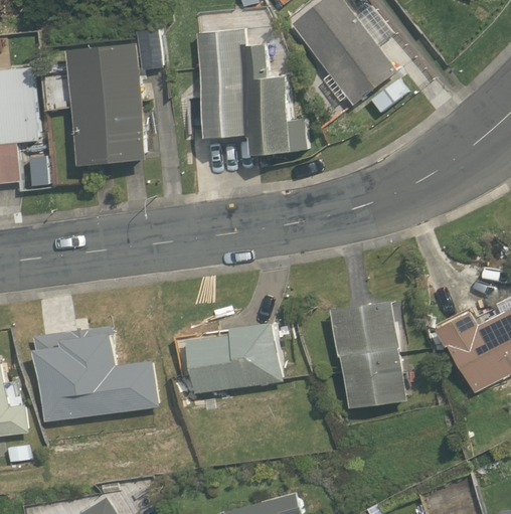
[(341,0),(321,0),(289,25),(352,107),(397,71),(377,46),(393,33),(370,5),(354,16),(341,0)]
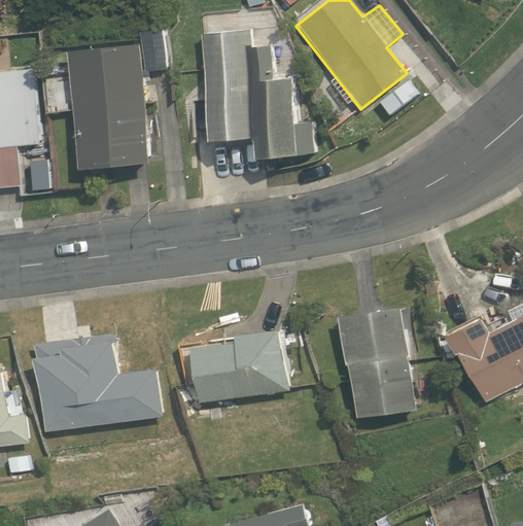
[(249,30),(199,34),(207,141),(252,138),(253,159),(313,153),(310,123),(293,124),(290,78),(272,79),(270,46),(250,47),(249,30)]
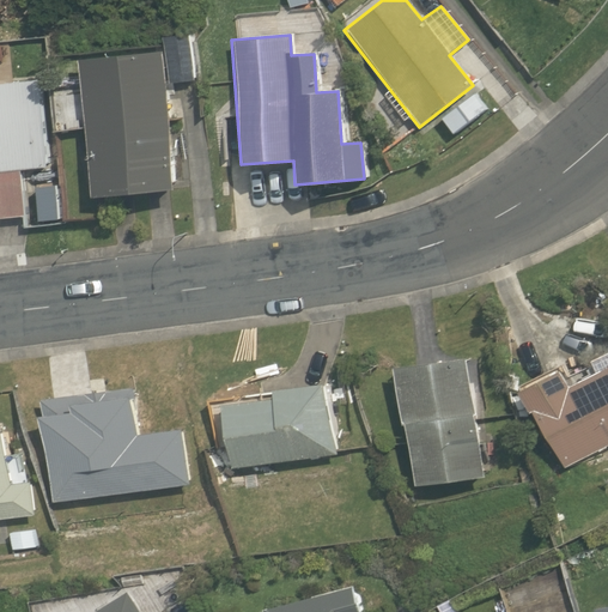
[(101,198),(175,191),(160,53),(87,60),(101,198)]
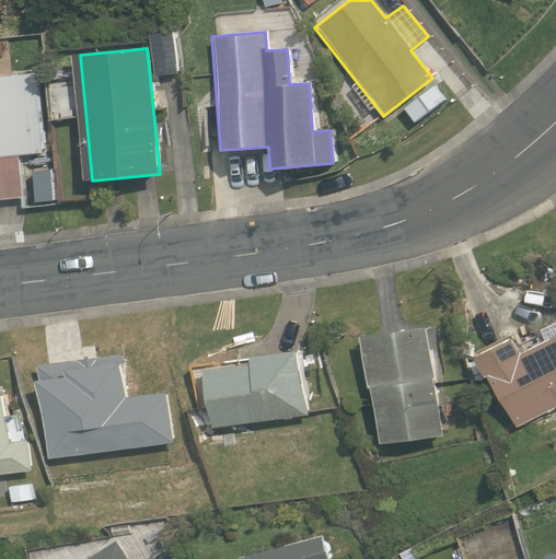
[(0,200),(26,198),(22,155),(47,152),(39,72),(0,77),(0,200)]
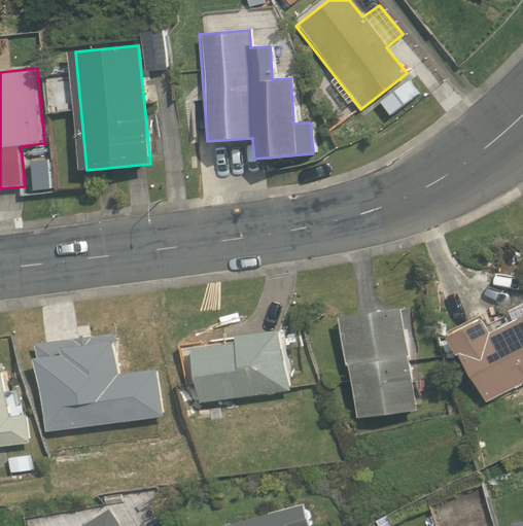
[(347,363),(355,417),(416,409),(401,305),(337,313),(344,364),(347,363)]
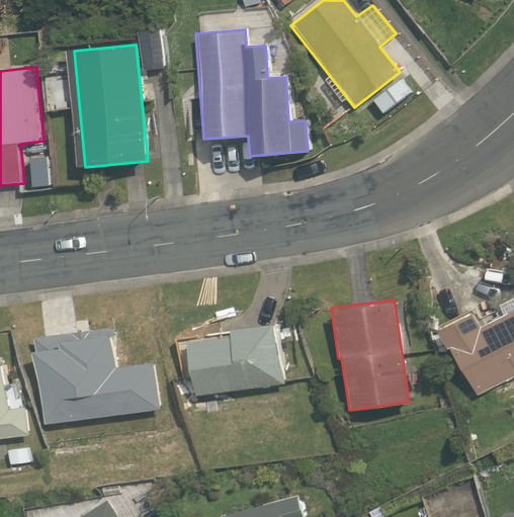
[(513,307),(480,325),(472,311),(436,329),(446,347),(448,346),(475,396),(513,374),(513,307)]
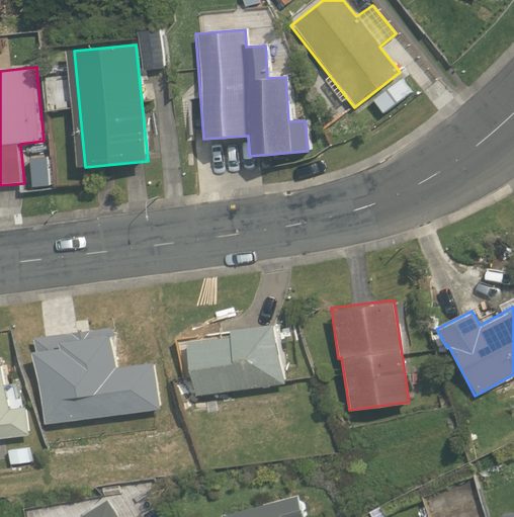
[(231,335),(186,340),(193,396),(284,383),(276,321),(229,327),(231,335)]
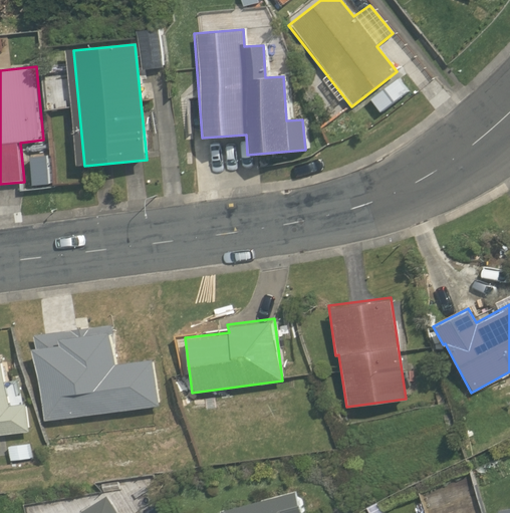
[(113,363),(109,324),(31,335),(33,346),(30,347),(42,421),(158,406),(151,358),(113,363)]
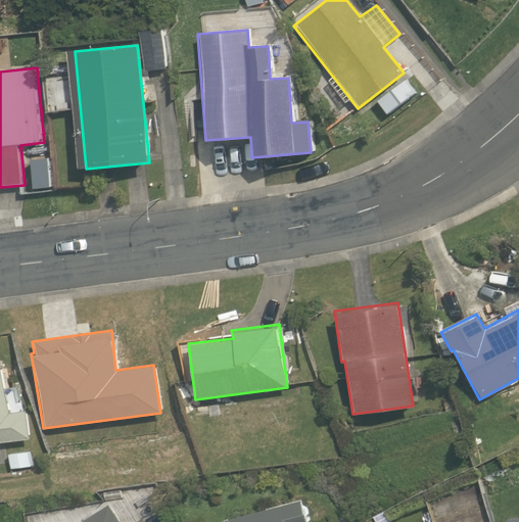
[(24,411),(8,413),(2,364),(0,364),(0,440),(27,437),(24,411)]
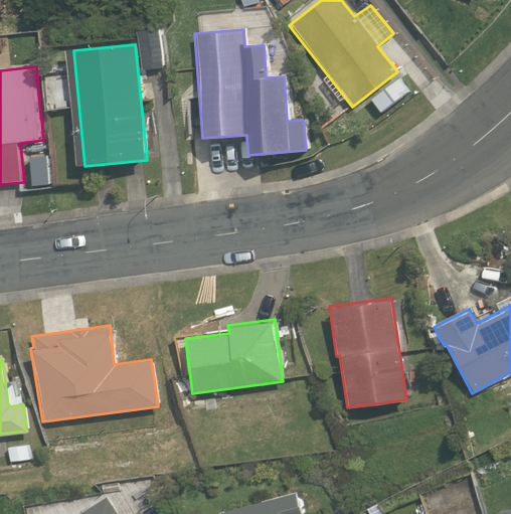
[(28,445),(6,448),(8,464),(30,461),(28,445)]
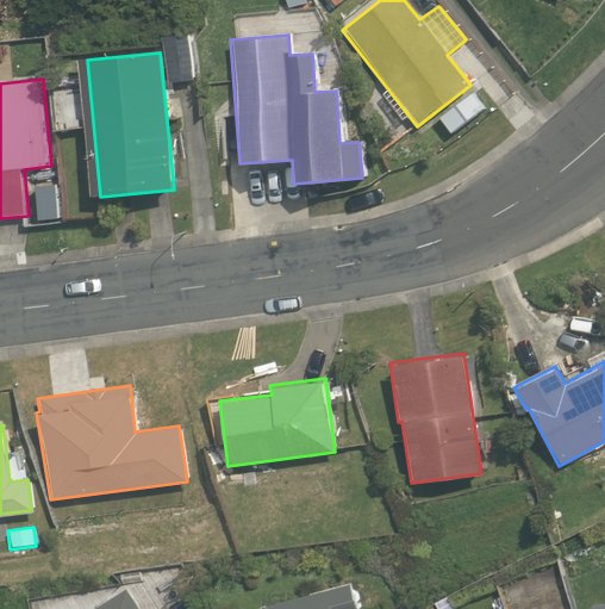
[(359,608),(350,579),(260,603),(261,608),(359,608)]
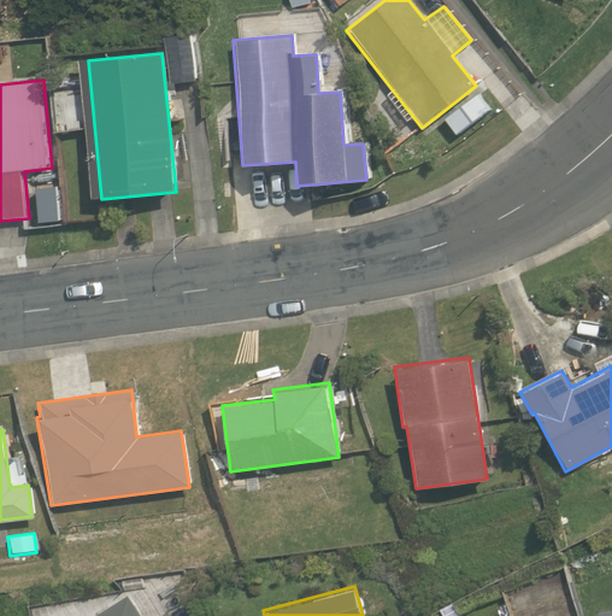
[(139,615),(125,594),(89,615),(139,615)]
